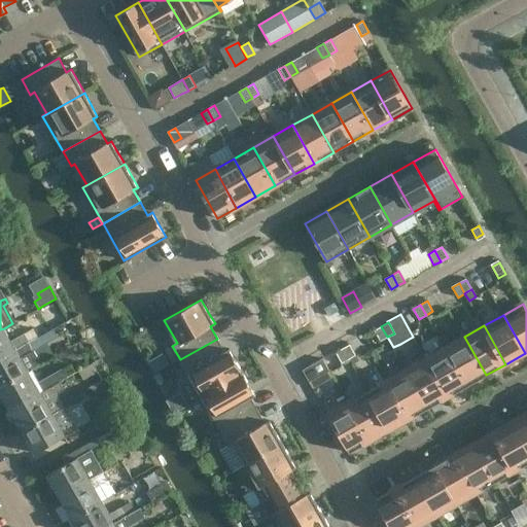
[(375,330),(380,341),(387,337),(381,326),(375,330)]
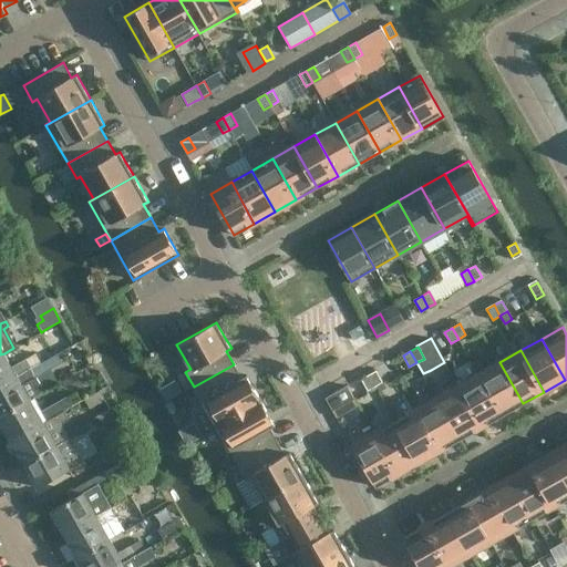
[(0,354),(0,385),(41,362),(35,353),(24,359),(11,367),(4,353),(0,354)]
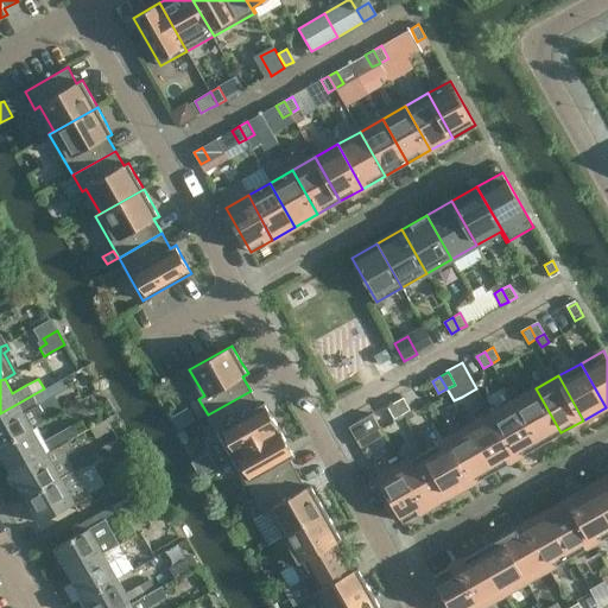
[(0,413),(0,445),(37,425),(50,418),(42,404),(49,399),(44,388),(0,413)]
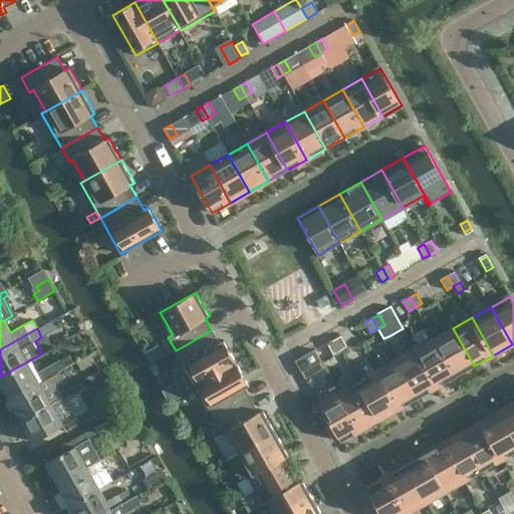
[(434,339),(455,376),(474,365),(453,328),(434,339)]
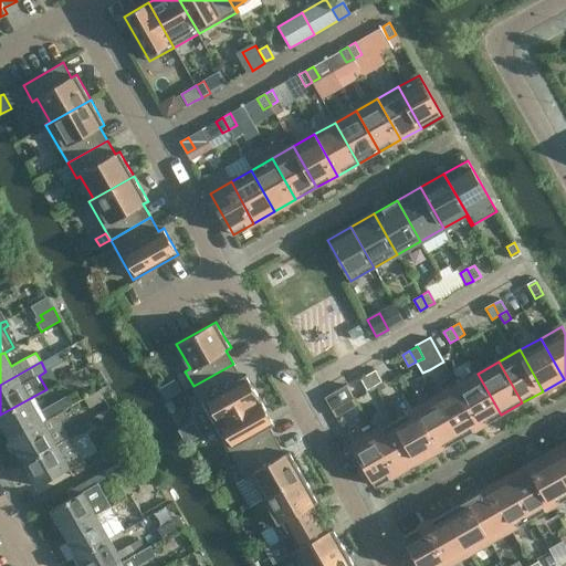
[(216,425),(260,399),(245,375),(241,377),(233,364),(194,386),(216,425)]
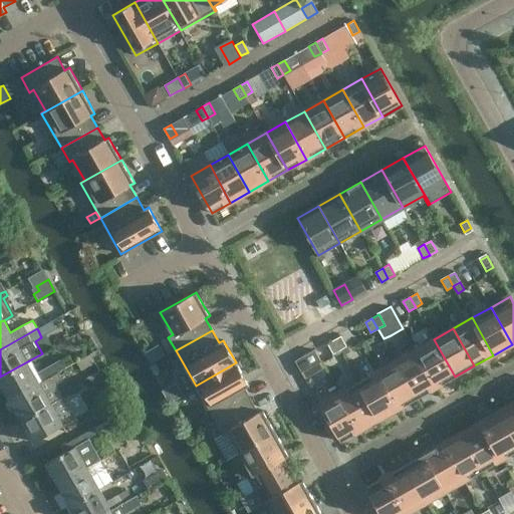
[(334,339),(340,350),(346,346),(340,335),(334,339)]
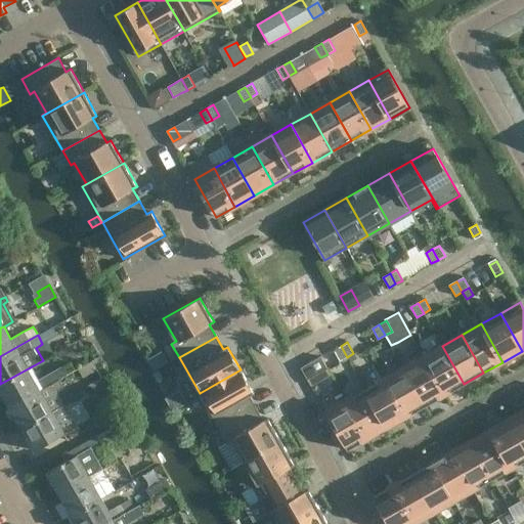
[(334,350),(340,360),(347,357),(341,346),(334,350)]
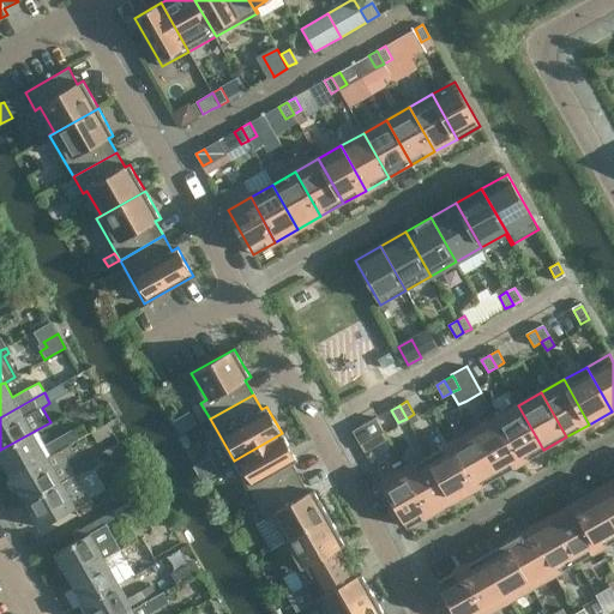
[(495,419),(521,463),(543,450),(518,405),(495,419)]
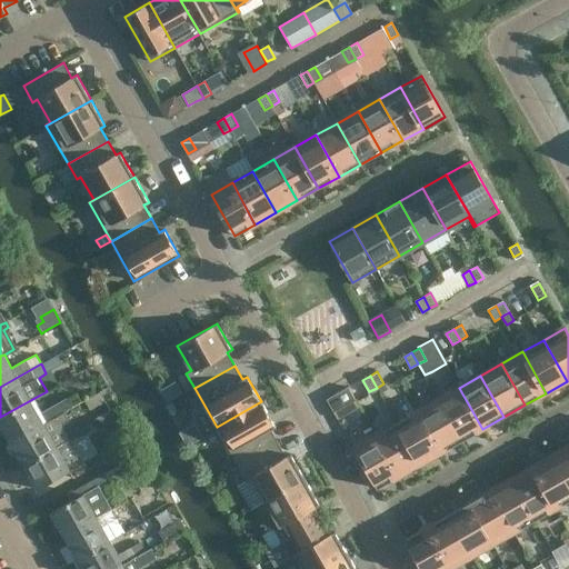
[(348,387),(335,395),(335,396),(341,407),(355,399),(348,387)]
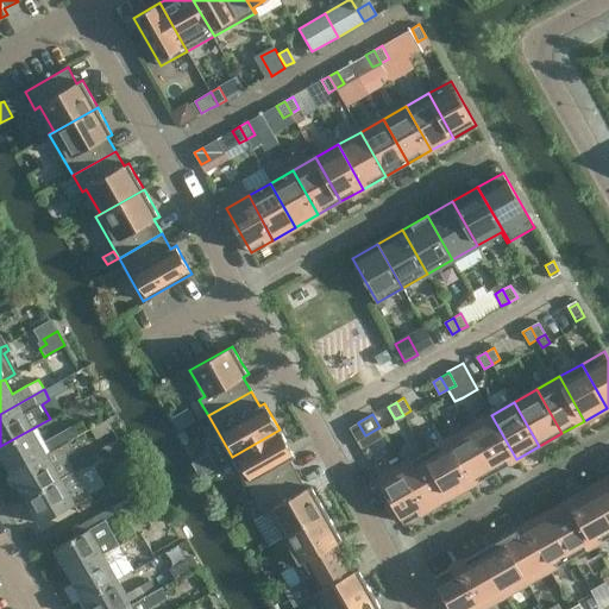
[(469,427),(494,472),(516,459),(491,415),(469,427)]
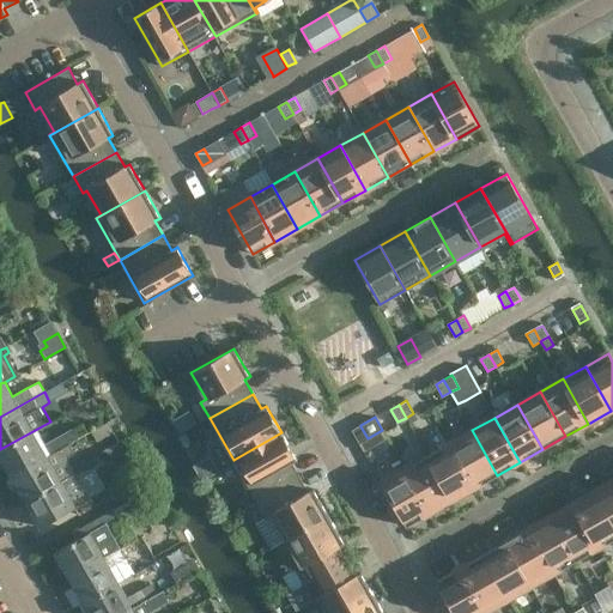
[(108,423),(91,432),(96,442),(114,432),(108,423)]
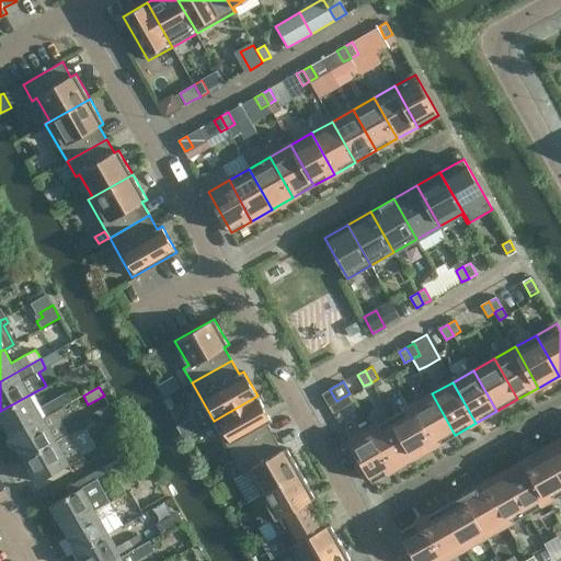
[(329,405),(336,401),(330,390),(322,395),(329,405)]
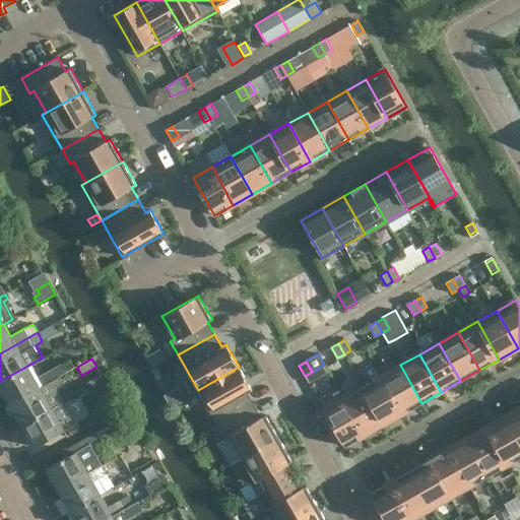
[(0,381),(0,386),(9,403),(10,404),(40,387),(59,377),(66,373),(61,364),(38,377),(31,364),(0,381)]
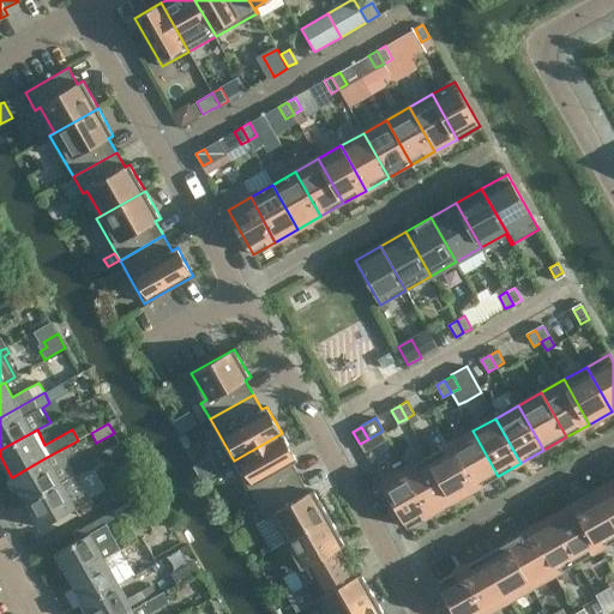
[(450,444),(475,488),(498,476),(473,431),(450,444)]
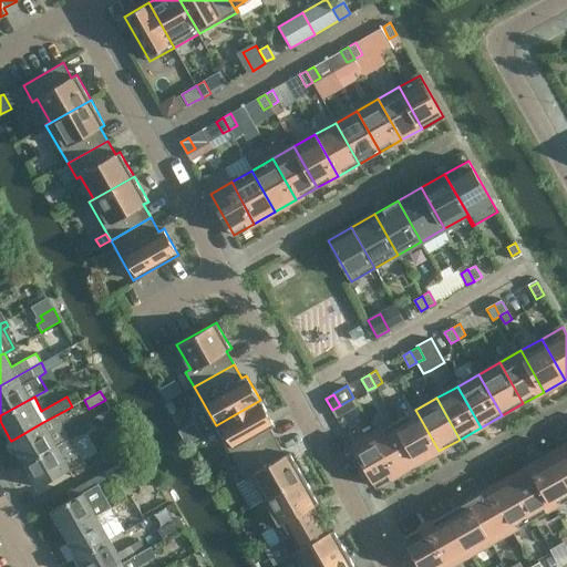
[(275,425),(260,400),(216,425),(238,464),(278,442),(270,429),(275,425)]
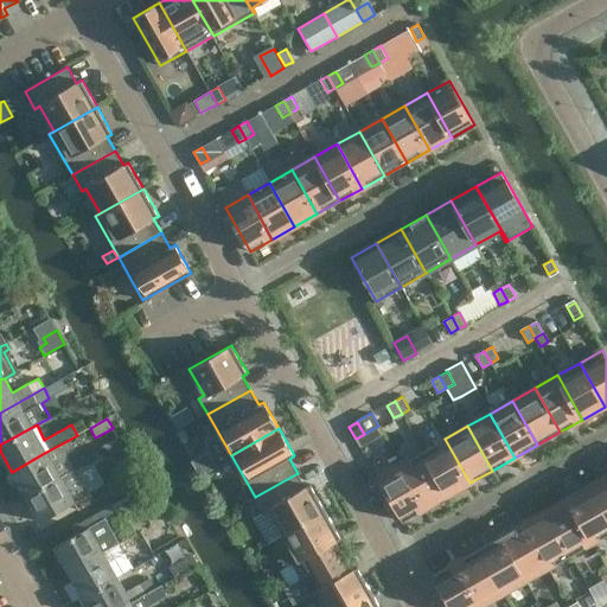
[(422,452),(447,496),(470,483),(445,439),(422,452)]
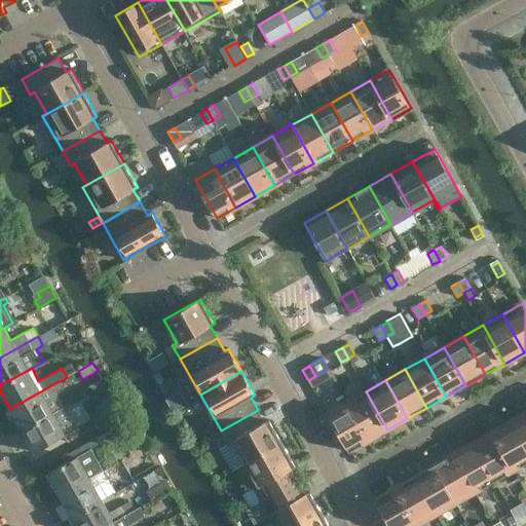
[(10,409),(13,415),(23,430),(64,407),(57,393),(65,389),(60,381),(40,391),(10,409)]
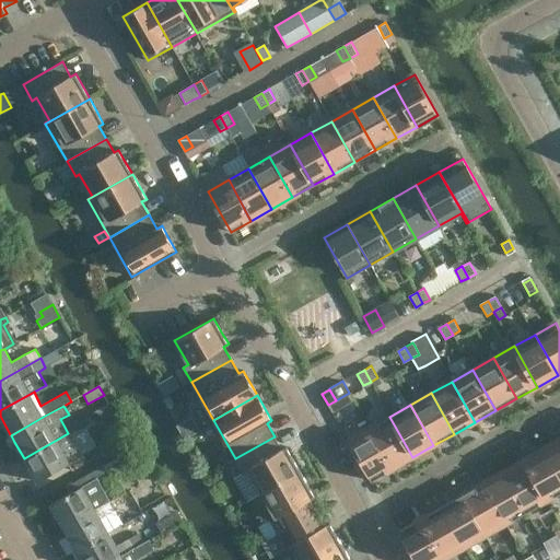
[(369,429),(392,469),(412,457),(389,417),(369,429)]
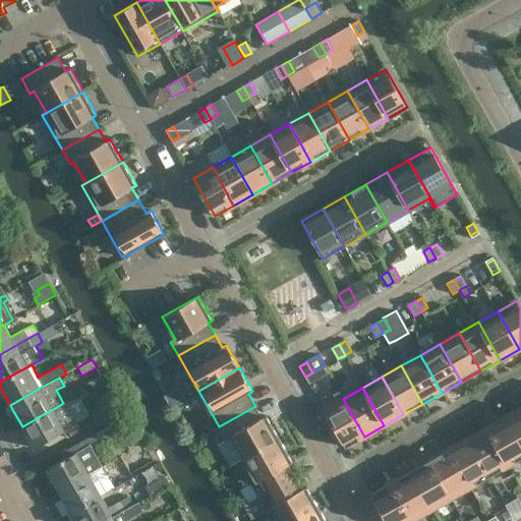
[(324,409),(345,448),(364,437),(343,399),(324,409)]
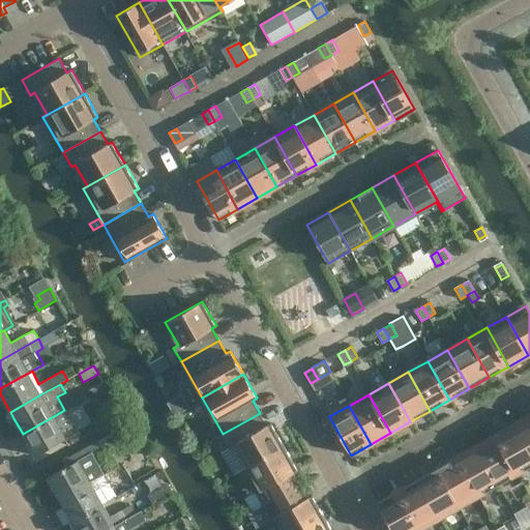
[(23,434),(34,454),(35,455),(67,438),(78,432),(65,409),(64,410),(23,434)]
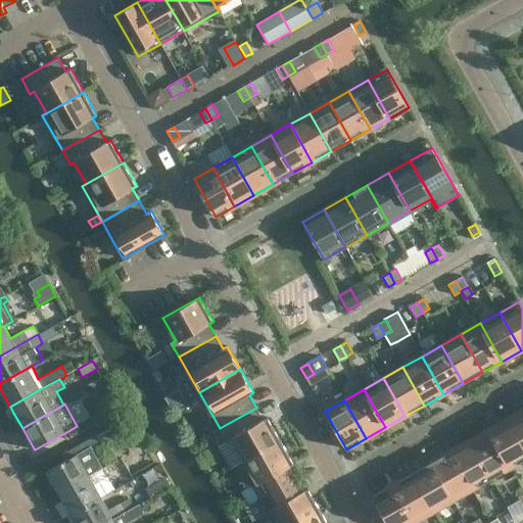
[(281,440),(273,427),(268,418),(264,420),(256,408),(220,428),(227,442),(231,439),(243,462),(281,440)]
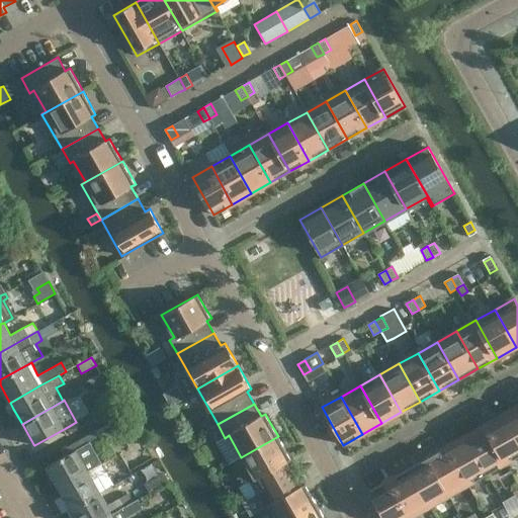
[(517,406),(504,415),(517,440),(517,406)]
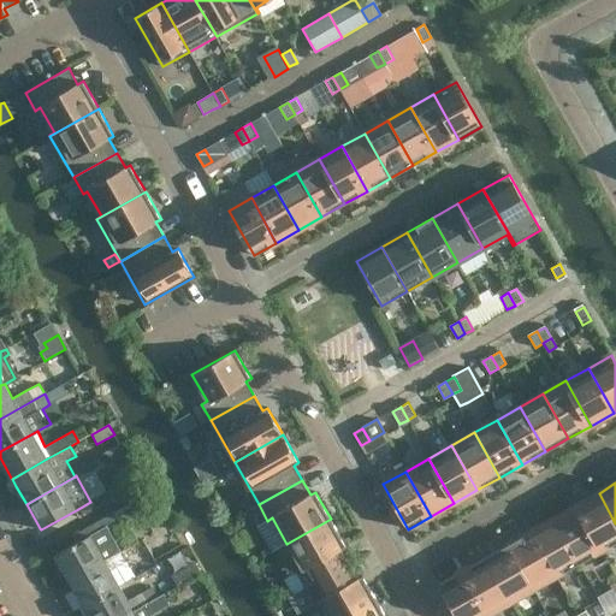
[(615,542),(615,523),(599,493),(576,505),(602,551),(615,542)]
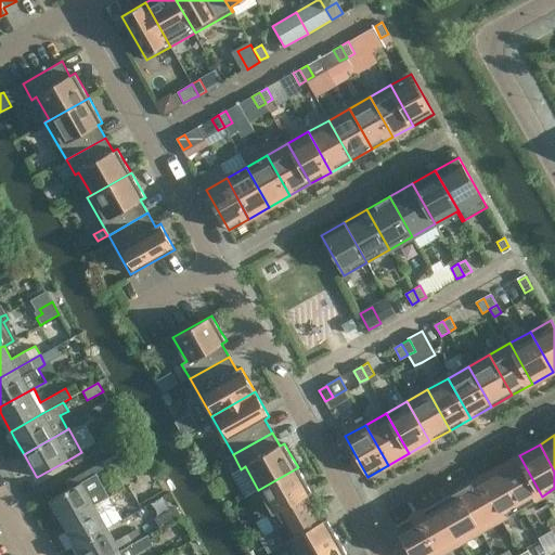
[(542,497),(519,455),(499,467),(521,507),(542,497)]
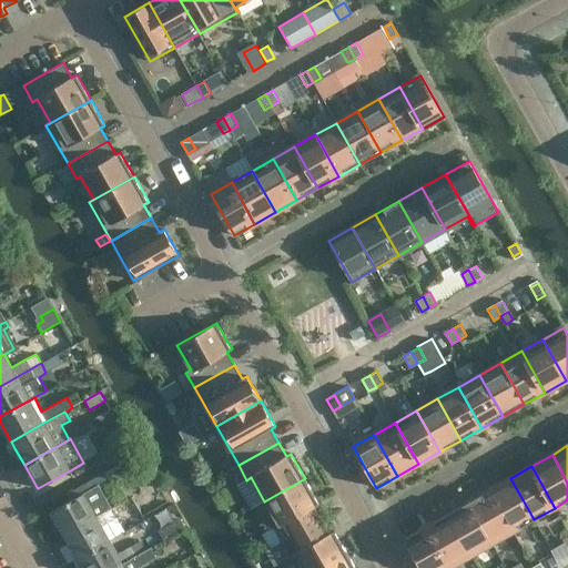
[(317,500),(305,478),(264,501),(277,525),(273,527),(282,543),(322,519),(314,506),(317,505),(315,501),(317,500)]
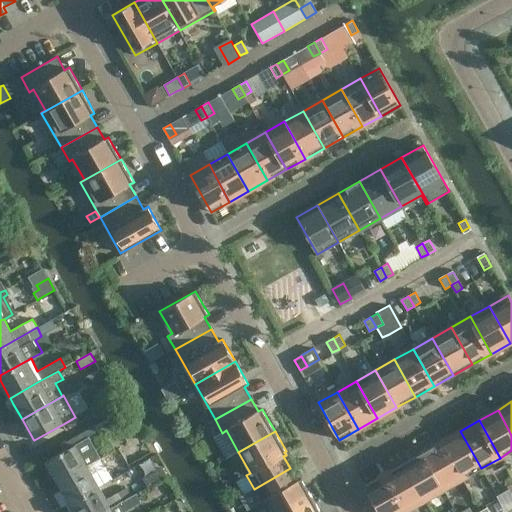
[(481,468),(460,431),(441,442),(462,479),(481,468)]
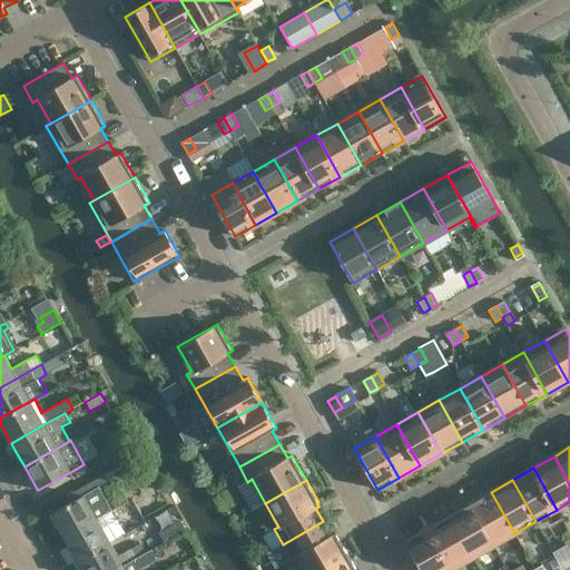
[(51,513),(65,537),(65,538),(111,511),(97,487),(51,513)]
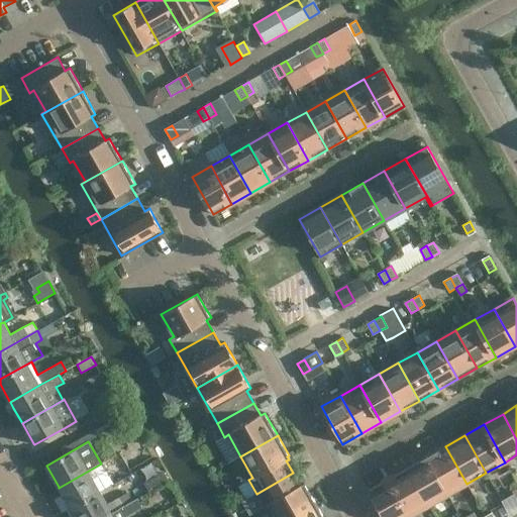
[(467,484),(445,446),(426,457),(447,495),(467,484)]
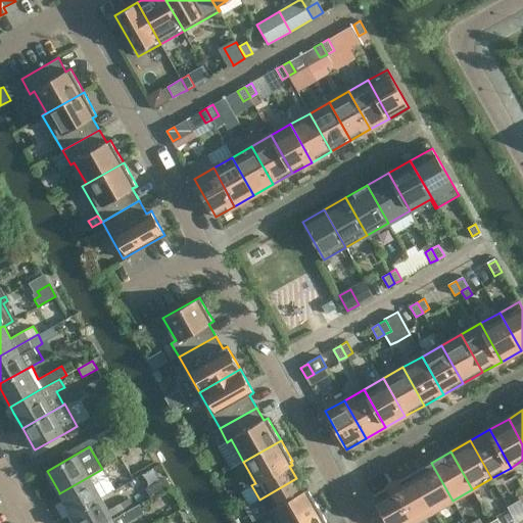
[(453,501),(431,463),(412,473),(433,511),(453,501)]
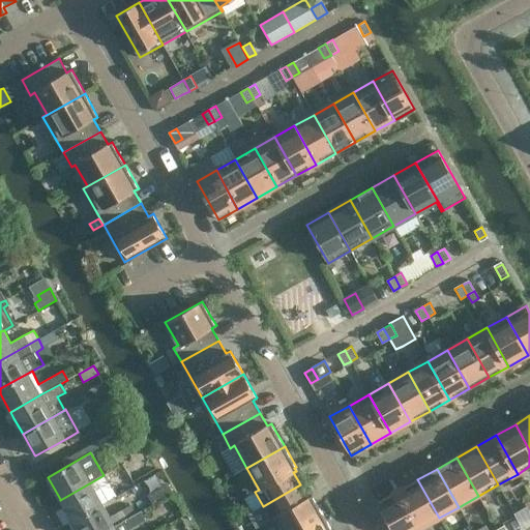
[(60,500),(63,505),(72,521),(102,504),(95,491),(108,483),(104,475),(60,500)]
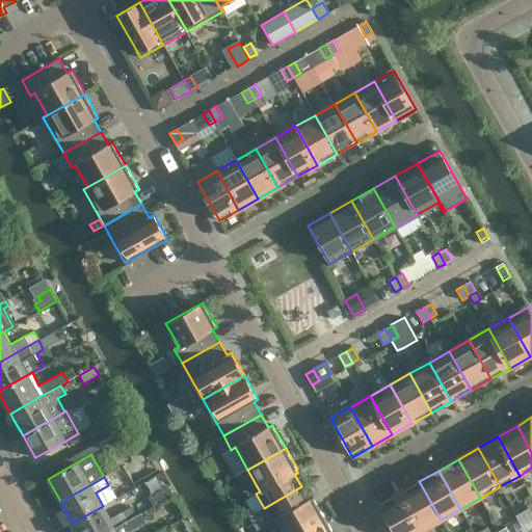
[(441,520),(419,481),(399,493),(421,531),(441,520)]
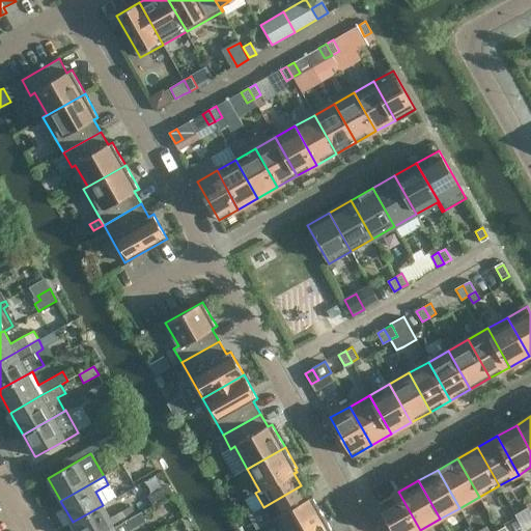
[(168,484),(147,496),(152,505),(173,494),(168,484)]
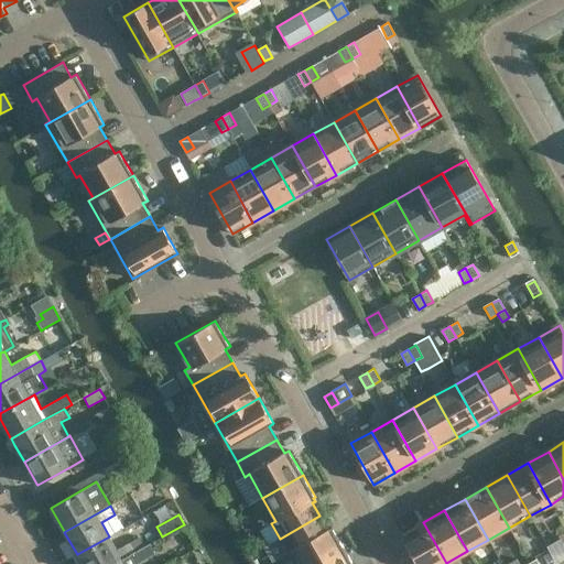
[(334,530),(333,531),(331,528),(327,530),(320,516),(280,539),(288,553),(293,551),(300,563),(324,563),(346,552),(334,530)]
